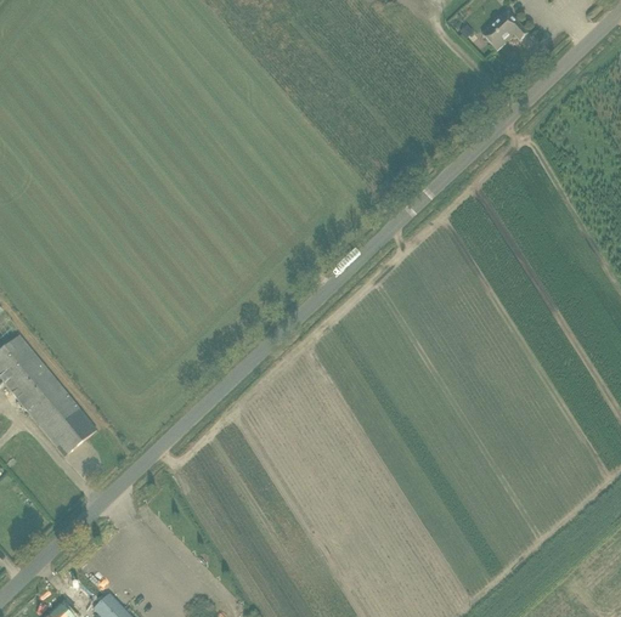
[(519,38),(526,30),(511,13),(508,16),(504,12),(484,30),(490,37),(486,39),(495,49),(504,40),(503,38),(512,30),(519,38)]
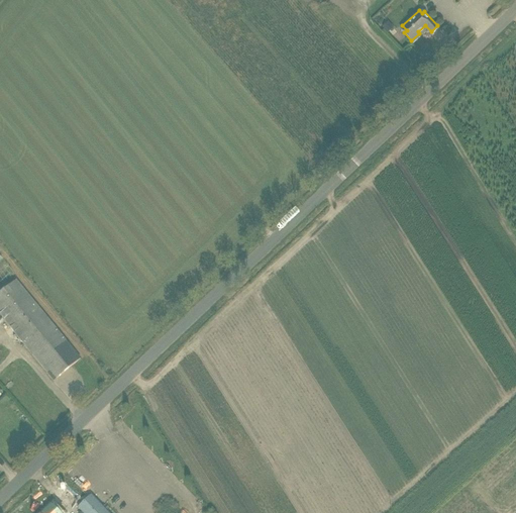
[(387,20),(382,24),(386,28),(390,24),(387,20)]
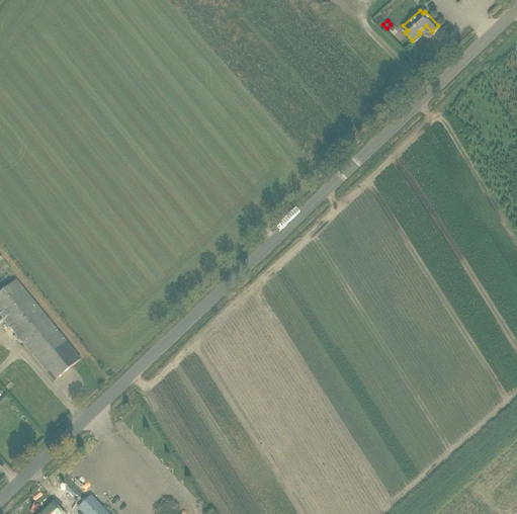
[(0,315),(47,370),(54,378),(80,356),(14,279),(0,290),(0,315)]
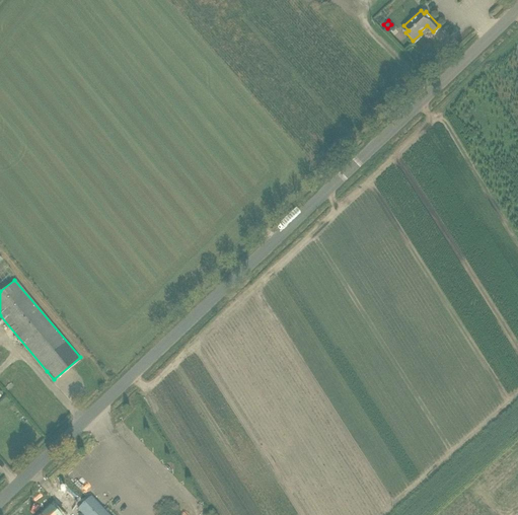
[(63,496),(59,499),(63,505),(77,495),(61,473),(48,484),(56,494),(60,491),(63,496)]
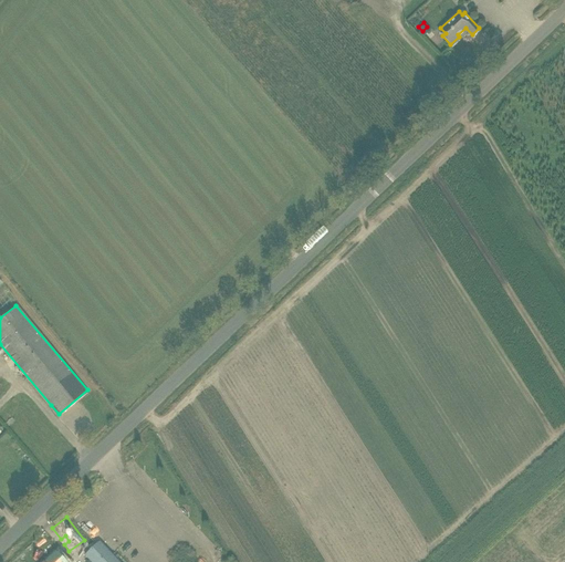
[(152,517),(147,520),(163,536),(166,532),(152,517)]
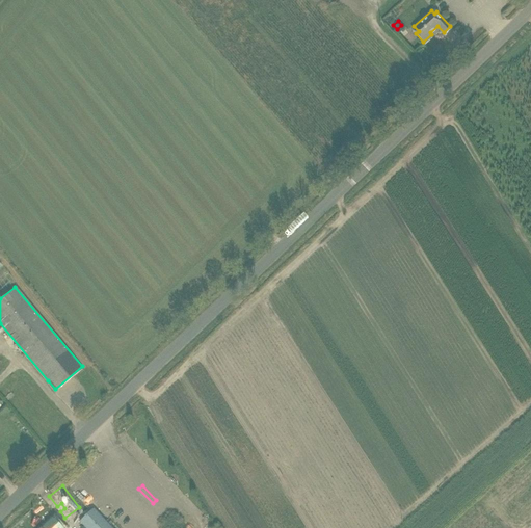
[(79,519),(86,526),(87,527),(113,527),(93,506),(79,519)]
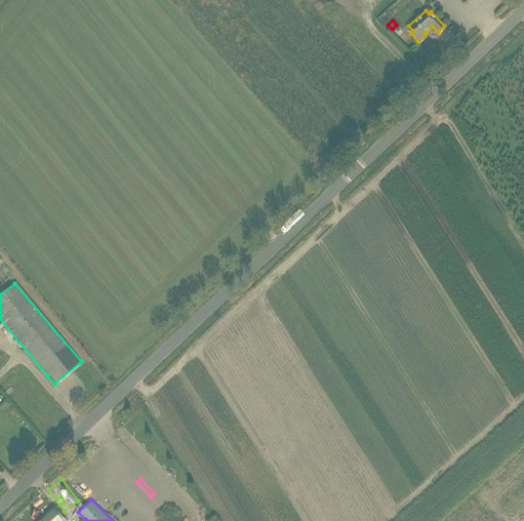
[(39,520),(63,520),(58,516),(51,509),(39,520)]
